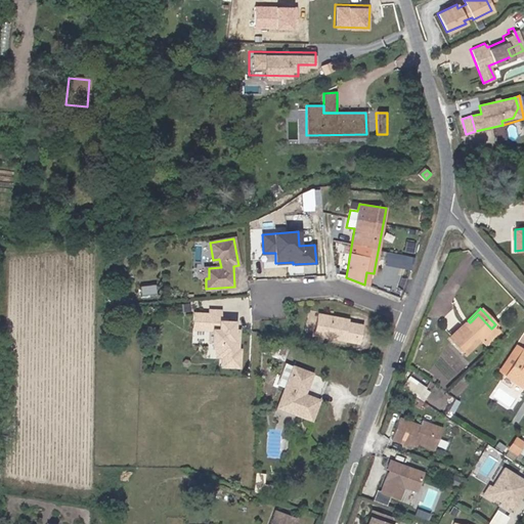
[(238,350),(238,331),(233,331),(234,321),(220,321),(221,311),(210,310),(210,314),(194,313),(193,330),(213,331),(212,344),(218,345),(217,357),(223,357),(223,367),(239,367),(241,350),(238,350)]
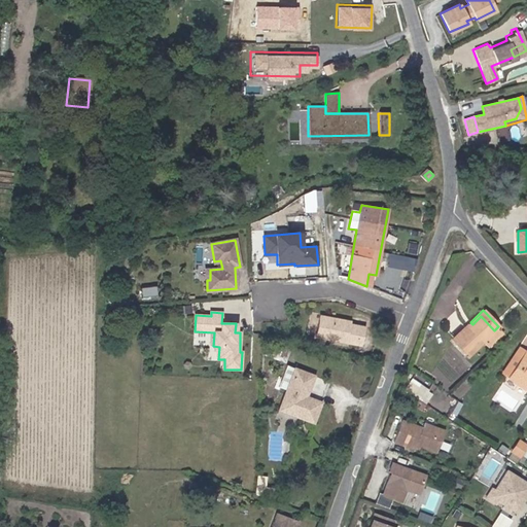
[(319,316),(316,337),(360,344),(363,326),(348,324),(349,321),(319,316)]
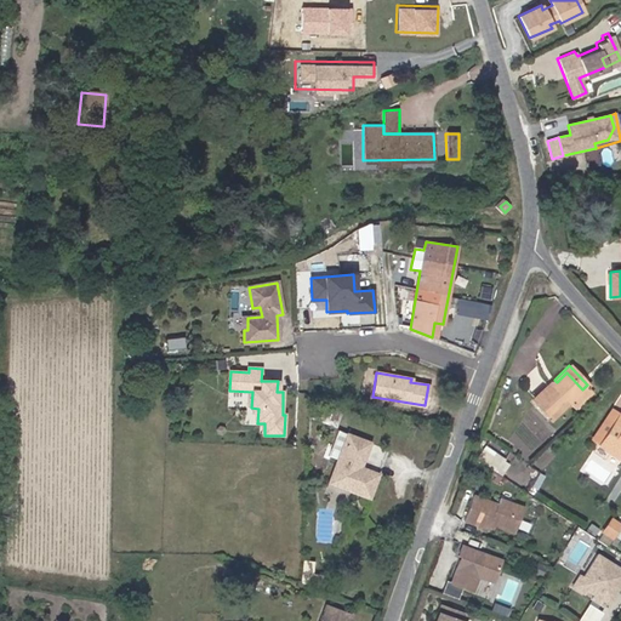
[(557,382),(554,380),(533,400),(551,420),(582,389),(567,372),(557,382)]
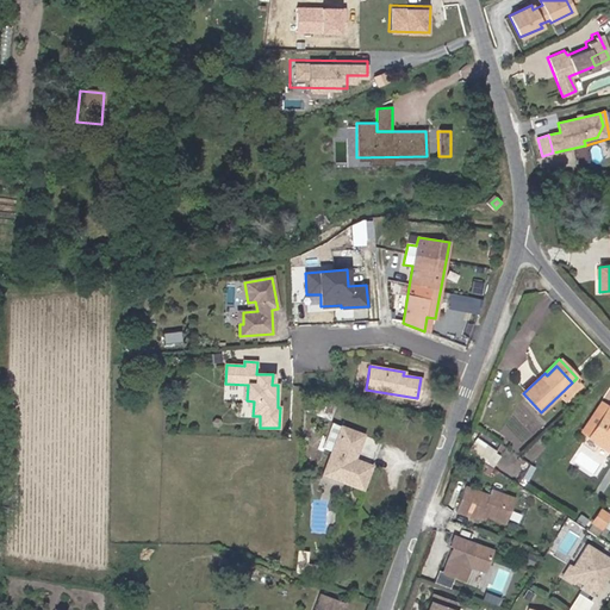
[(579,433),(587,437),(608,406),(601,402),(579,433)]
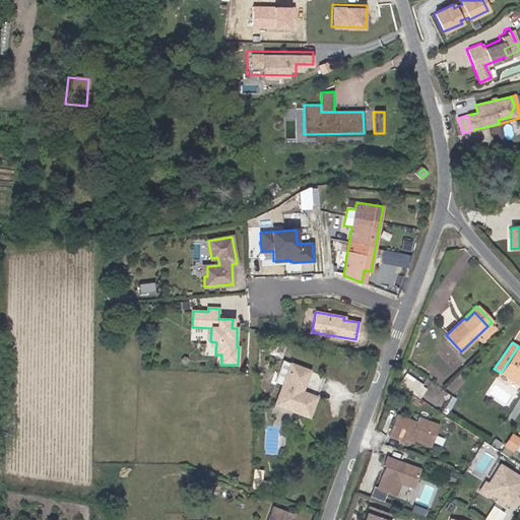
[(519,347),(518,346),(501,373),(518,384),(519,383),(519,347)]
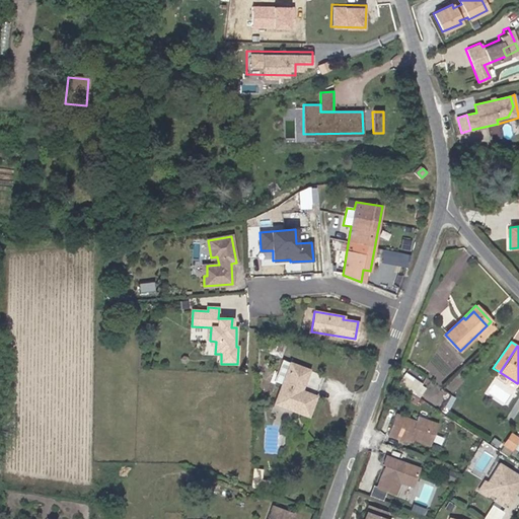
[(275,404),(308,416),(316,397),(301,391),(309,370),(283,361),(275,382),(281,385),(275,404)]
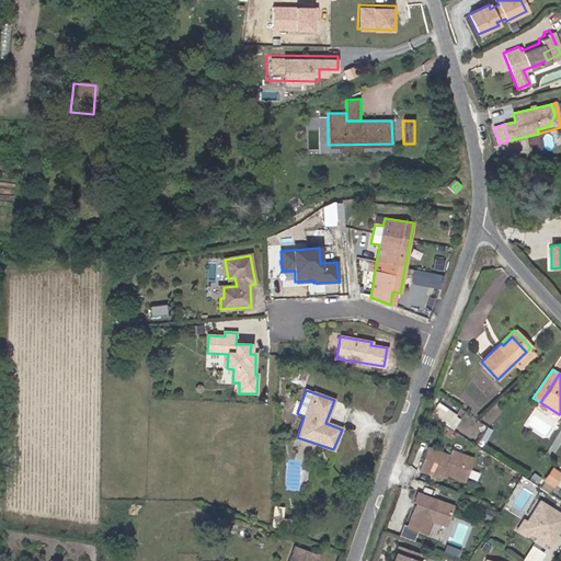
[(432,412),(456,427),(462,415),(438,401),(432,412)]
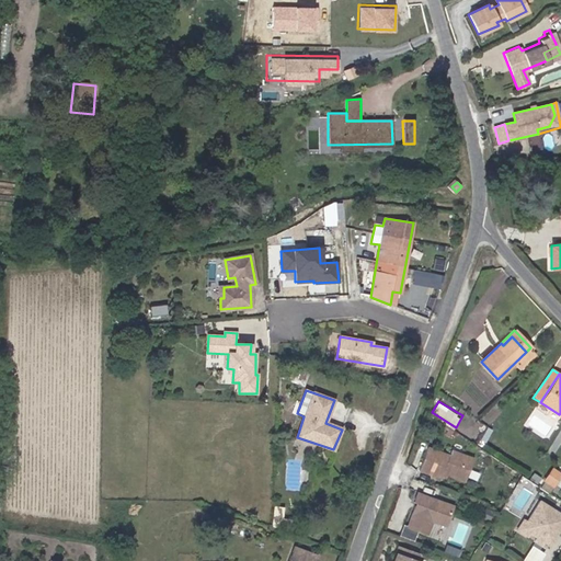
[(449,457),(427,448),(420,471),(442,480),(443,477),(444,474),(448,476),(466,482),(473,460),(451,451),(449,457)]
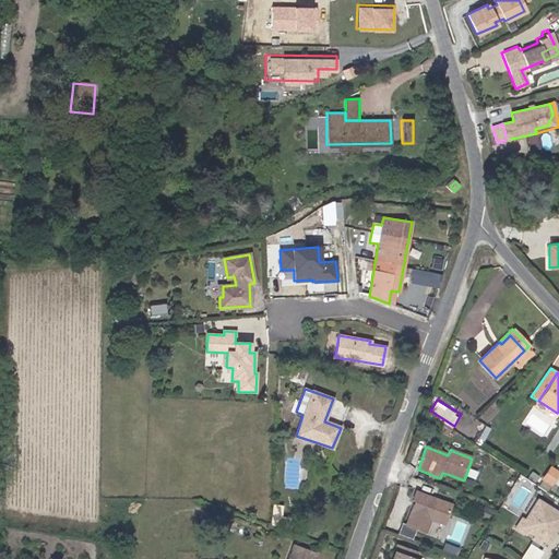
[(543,478),(552,485),(558,474),(558,473),(549,467),(543,478)]
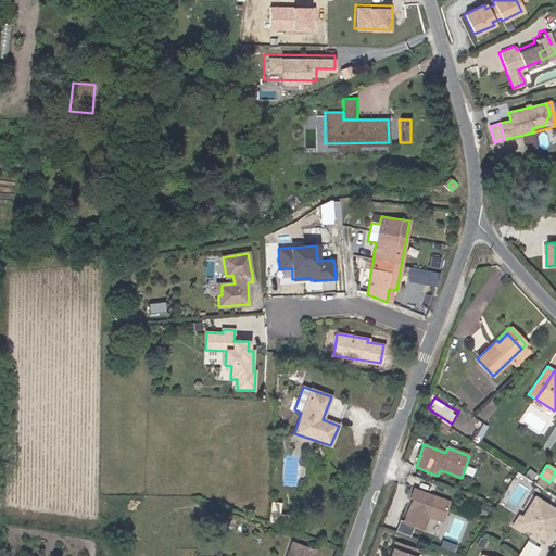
[(403,523),(399,521),(395,531),(409,536),(414,527),(424,530),(428,517),(441,522),(449,503),(413,489),(409,497),(413,498),(403,523)]
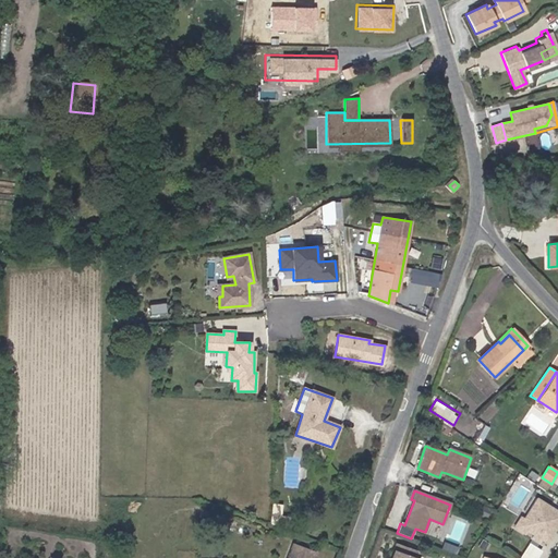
[(557,524),(557,510),(537,497),(525,516),(524,517),(525,526),(526,528),(535,533),(542,537),(547,542),(557,524)]
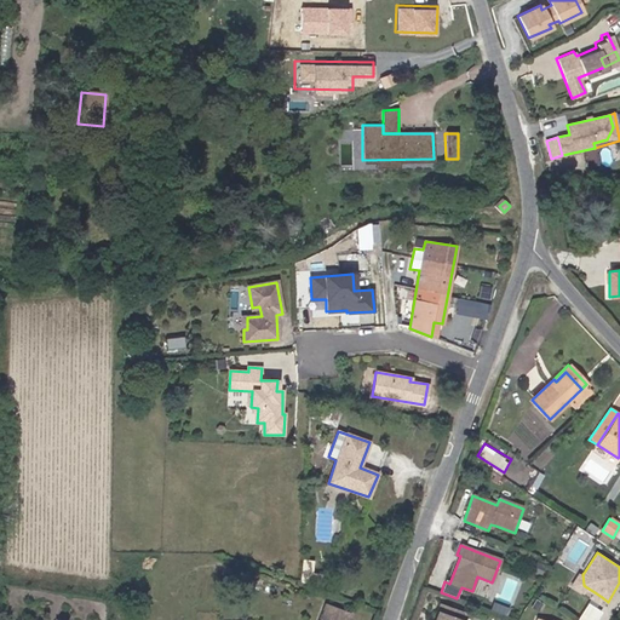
[(303,560),(302,583),(321,584),(321,575),(311,574),(313,561),(303,560)]
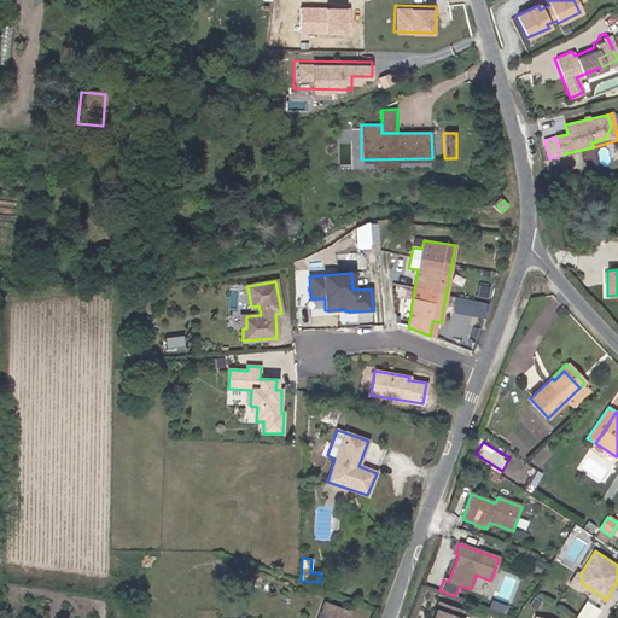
[(582,571),(578,569),(570,581),(581,588),(583,584),(582,583),(581,572),(582,571)]
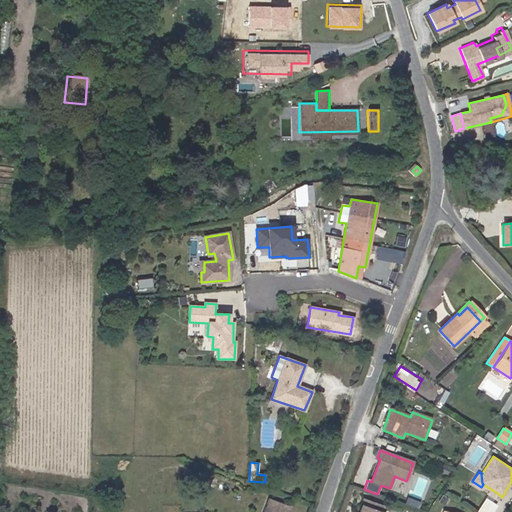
[(276,477),(272,488),(285,493),(290,480),(284,477),(283,480),(276,477)]
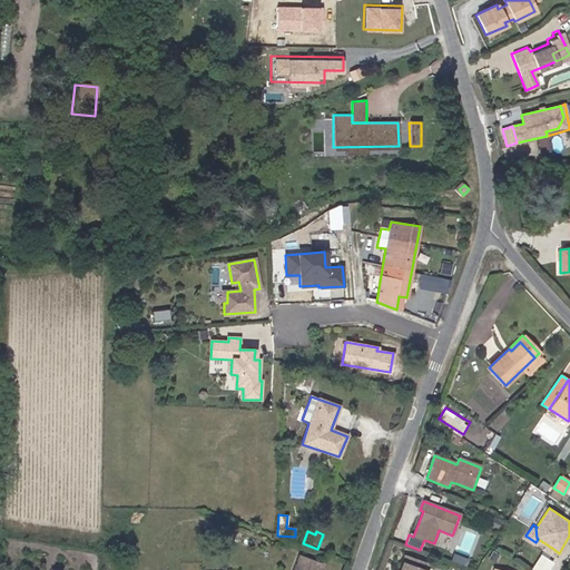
[(542,552),(532,569),(533,569),(549,569),(556,560),(542,552)]
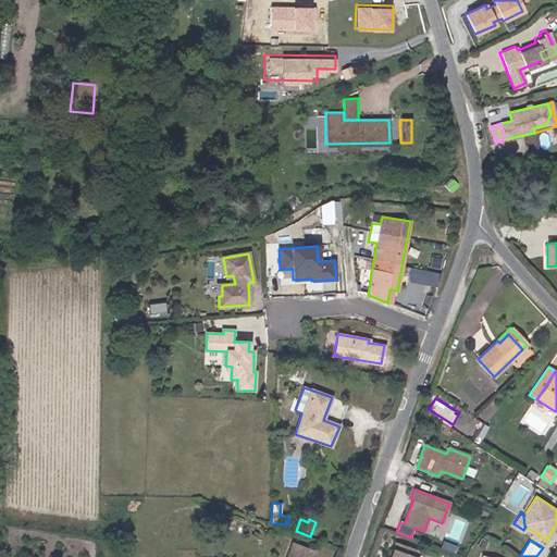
[(312,556),(314,552),(292,543),(286,556),(312,556)]
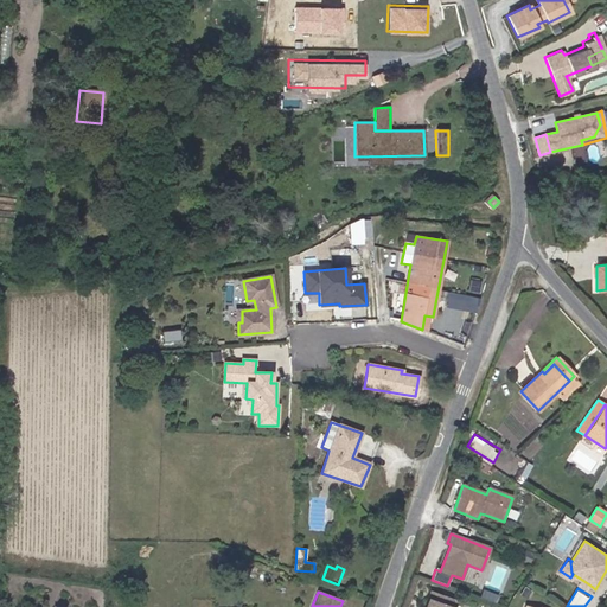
[(453,606),(455,602),(430,593),(425,606),(453,606)]
